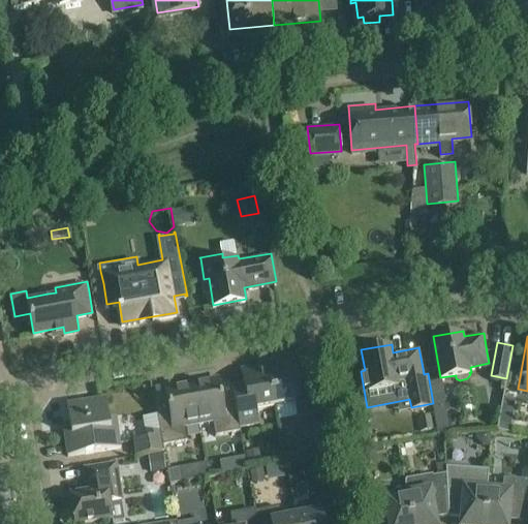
[(296,362),(269,366),(276,403),(278,418),(299,413),(317,410),(310,369),(298,371),(296,362)]
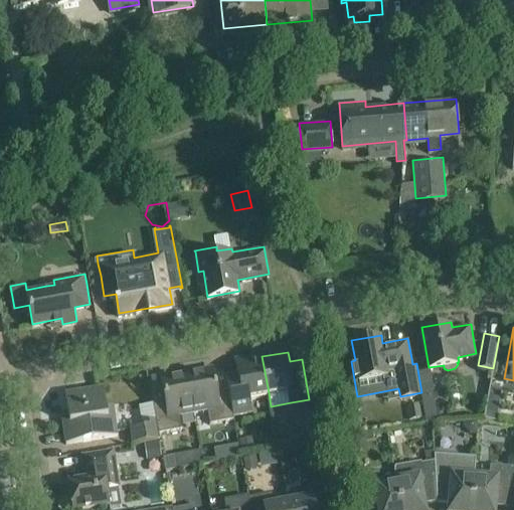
[(227,377),(228,385),(233,413),(251,409),(249,396),(269,392),(262,356),(236,361),(238,370),(226,373),(226,374),(225,375),(225,377),(227,377)]
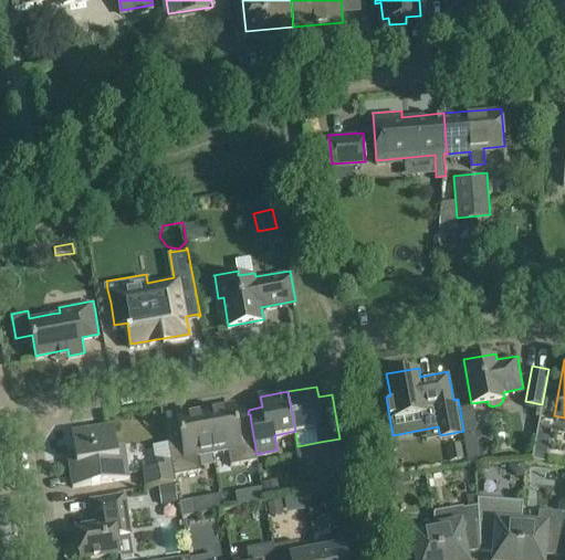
[(233,401),(205,407),(213,451),(229,447),(231,463),(258,457),(257,454),(251,423),(238,425),(233,401)]
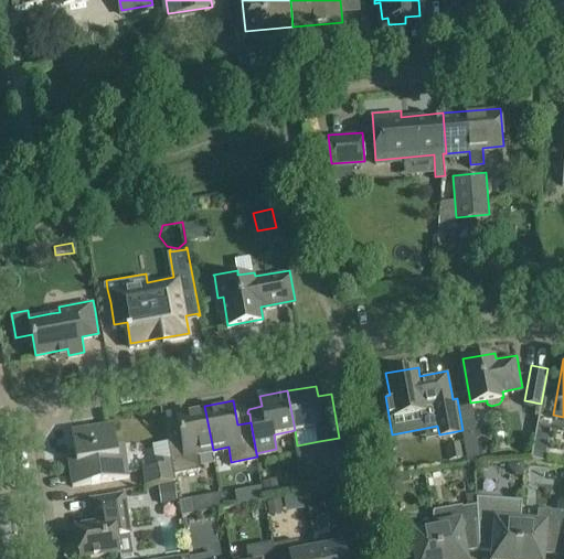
[(171,457),(174,472),(201,468),(198,452),(213,450),(204,406),(177,411),(181,434),(168,438),(171,457)]
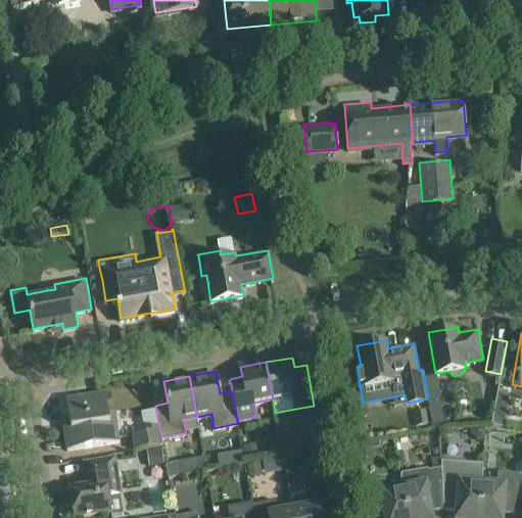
[(120,439),(116,419),(109,420),(105,390),(66,396),(72,426),(64,427),(67,448),(120,439)]
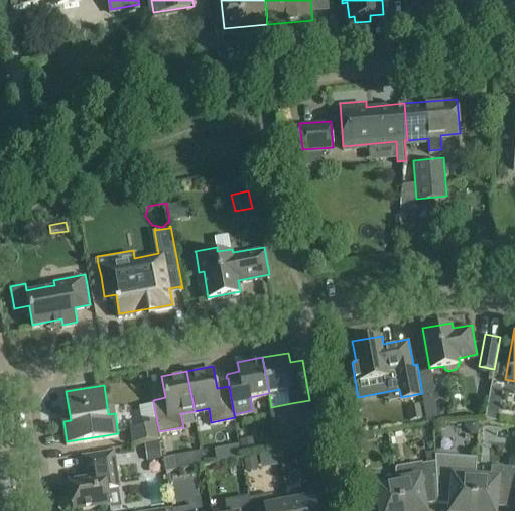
[(421,414),(419,402),(406,404),(408,417),(421,414)]
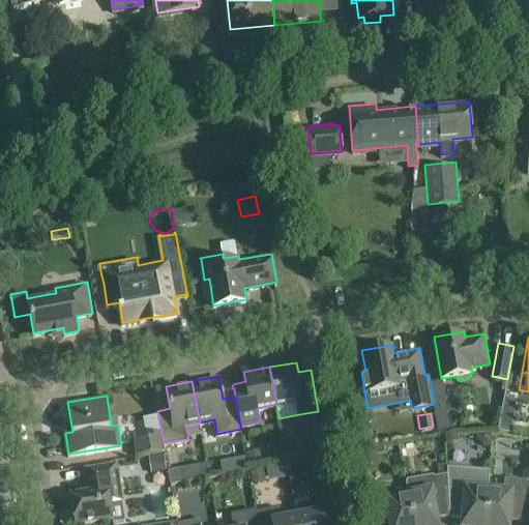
[(144,437),(135,438),(137,454),(165,449),(164,443),(160,429),(143,432),(144,437)]
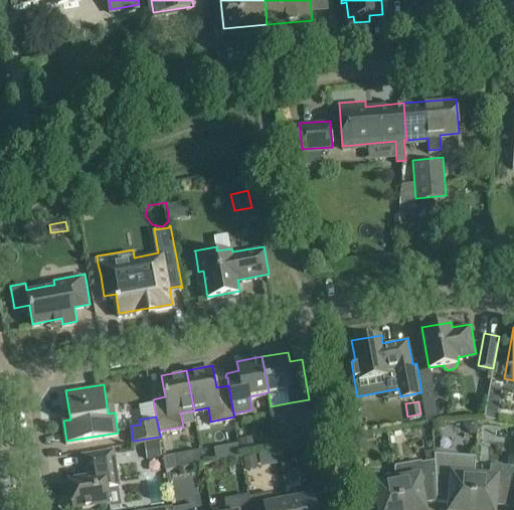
[(469,432),(479,432),(480,418),(464,417),(463,423),(469,432)]
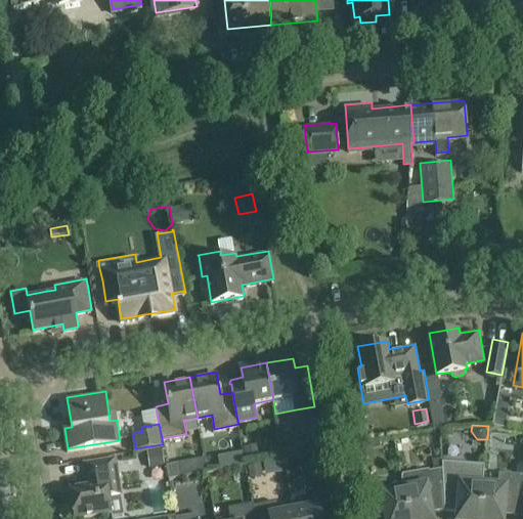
[(304,442),(305,450),(321,447),(318,427),(306,430),(307,439),(304,442)]
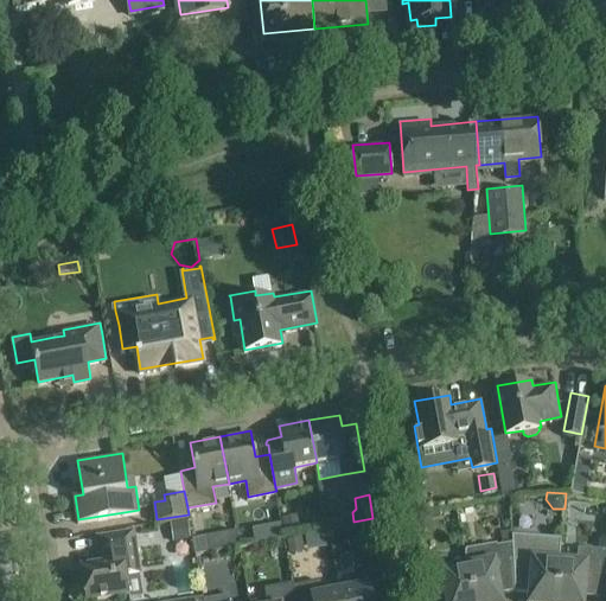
[(298,512),(282,516),(285,526),(300,524),(298,512)]
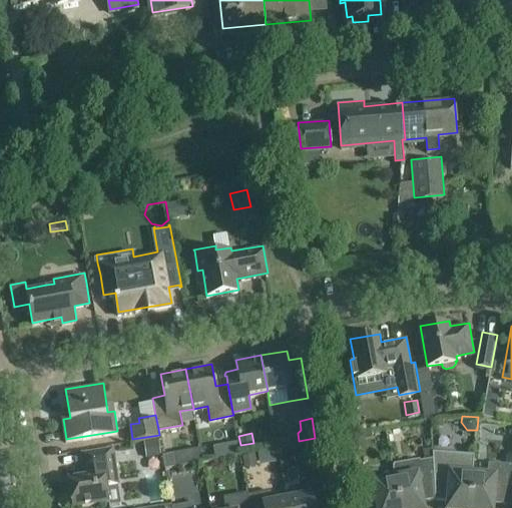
[(113,447),(102,448),(82,452),(86,473),(68,476),(72,505),(109,500),(107,485),(119,483),(113,447)]
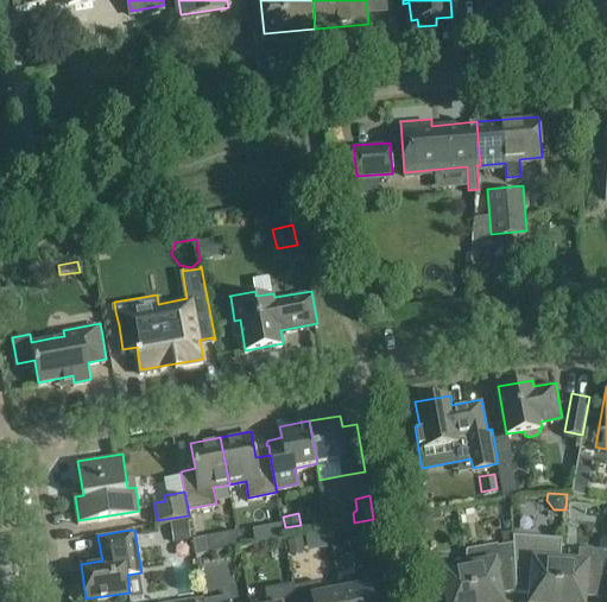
[(505,542),(466,550),(468,564),(475,601),(500,601),(498,591),(516,588),(511,530),(501,530),(505,542)]
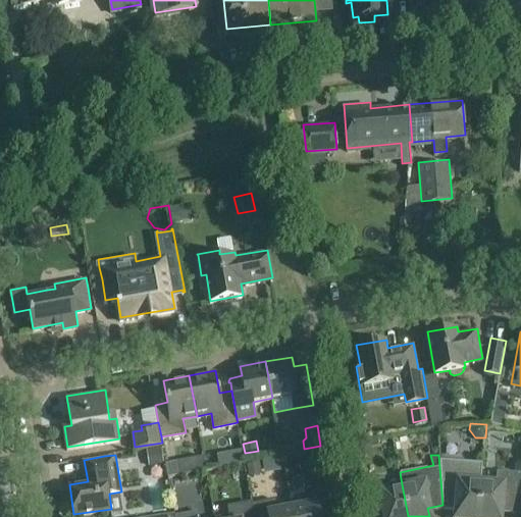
[(445,458),(445,455),(438,455),(443,505),(455,506),(454,516),(477,516),(481,480),(483,460),(445,458)]
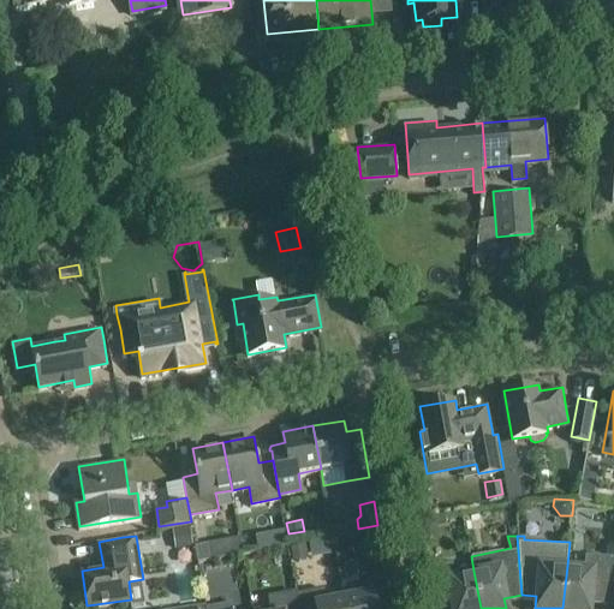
[(562,608),(591,608),(592,601),(606,602),(613,557),(613,538),(610,538),(607,554),(586,551),(585,567),(567,566),(562,608)]
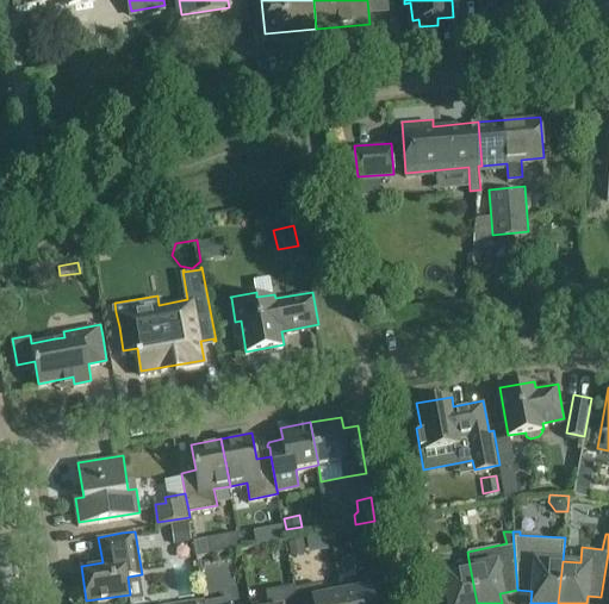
[(197,553),(211,550),(209,536),(194,539),(197,553)]
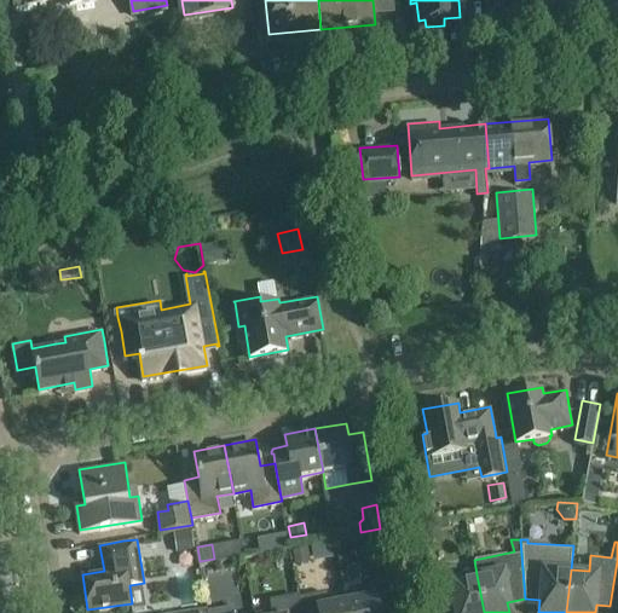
[(439,612),(449,612),(455,612),(484,612),(477,574),(460,577),(456,562),(432,567),(439,612)]
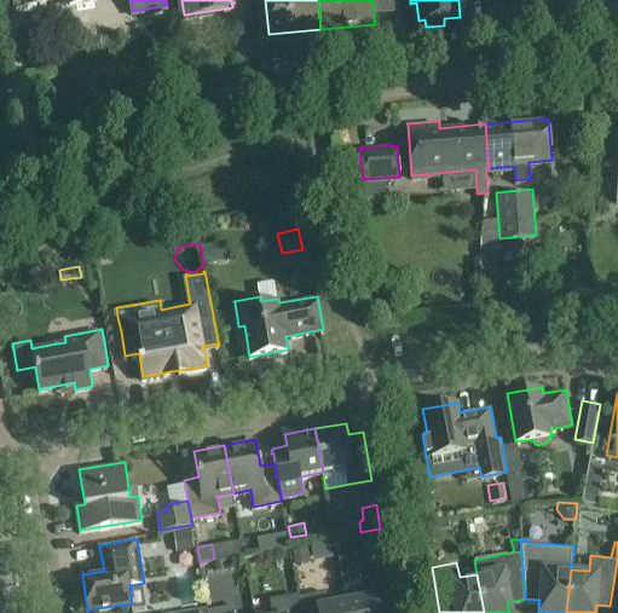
[(344,585),(346,600),(348,612),(396,612),(388,573),(359,578),(361,583),(344,585)]
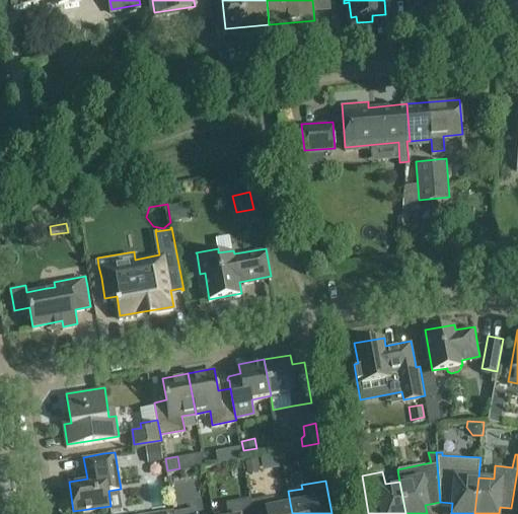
[(250,496),(249,496),(252,513),(292,513),(290,503),(277,505),(275,494),(250,498),(250,496)]
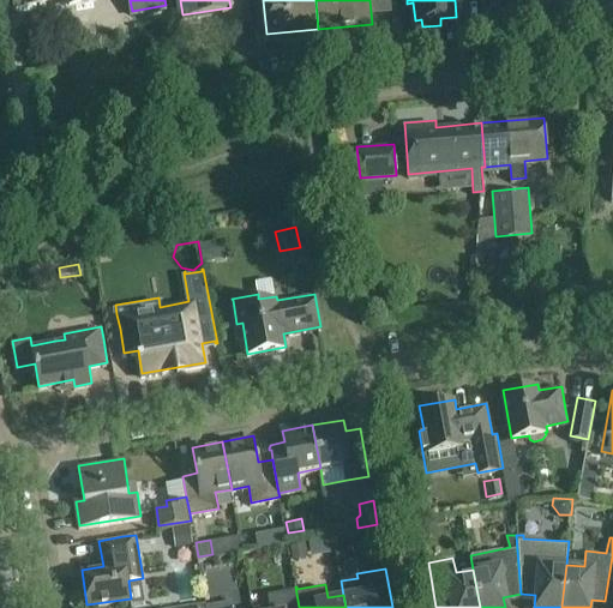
[(270,607),(299,607),(295,587),(268,593),(270,607)]
